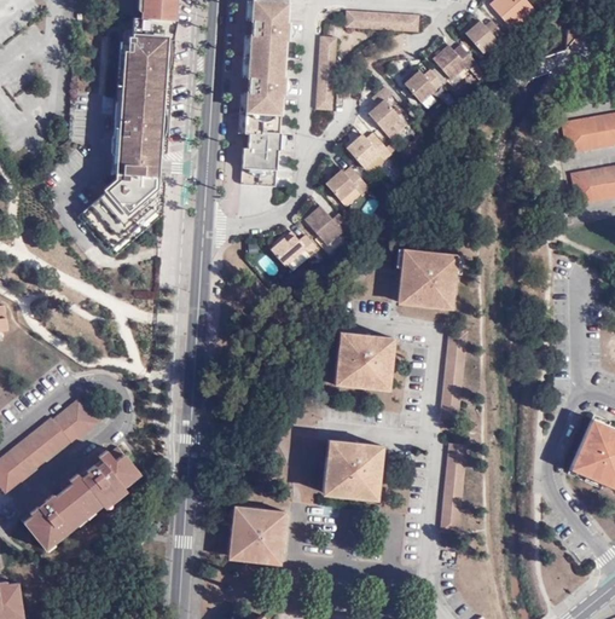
[(138,18),(152,19),(154,0),(133,0),(133,9),(138,10),(138,18)]
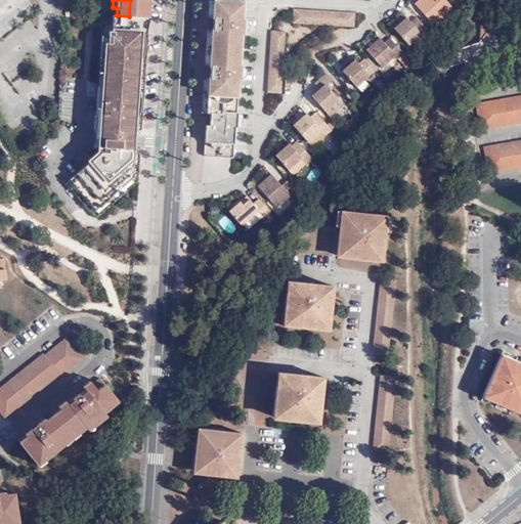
[(147,0),(130,0),(129,16),(146,17),(147,0)]
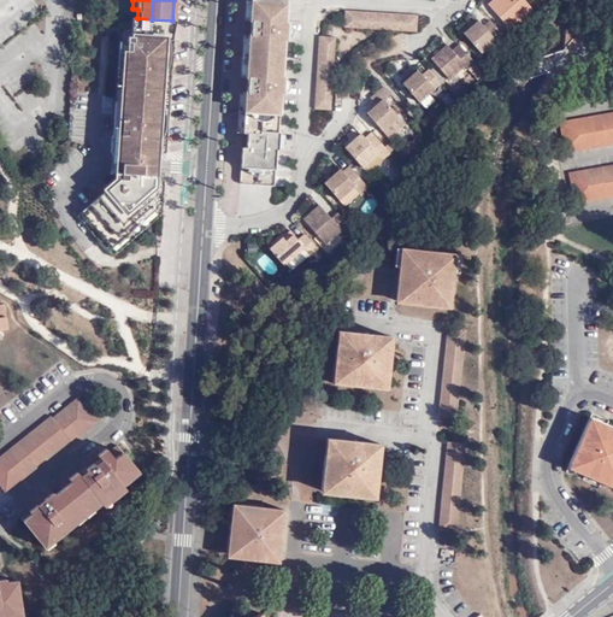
[(253,0),(253,12),(260,12),(260,19),(253,19),(252,34),(249,77),(248,92),(257,93),(257,101),(247,101),(246,124),(254,124),(254,133),(247,133),(247,146),(243,146),(241,184),(276,188),(288,1),(281,1),(281,0),(253,0)]
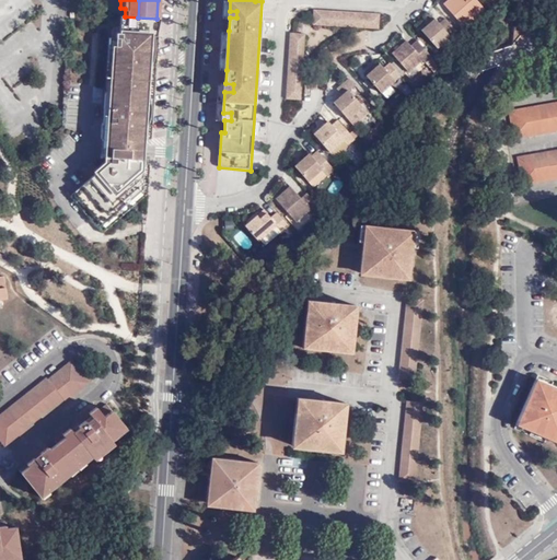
[(230,11),(230,0),(223,0),(222,16),(230,18),(236,18),(236,11),(230,11)]
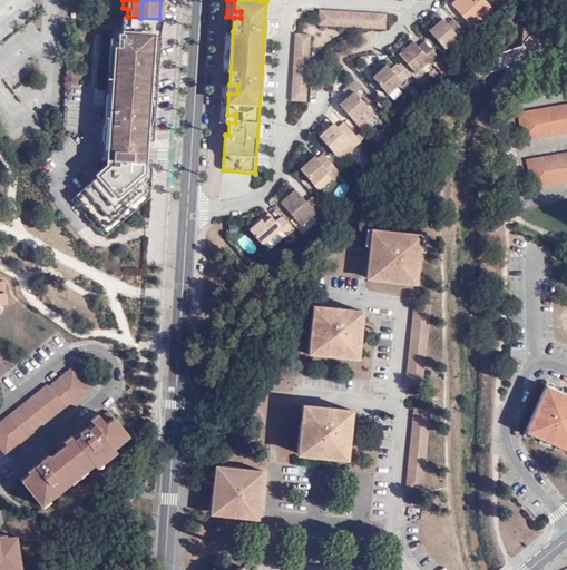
[(472,29),(494,12),(484,0),(458,0),(452,6),(472,29)]
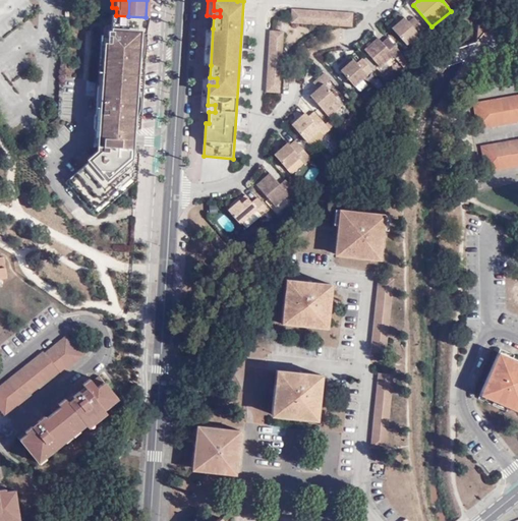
[(350,30),(352,15),(292,12),(292,25),(350,30)]
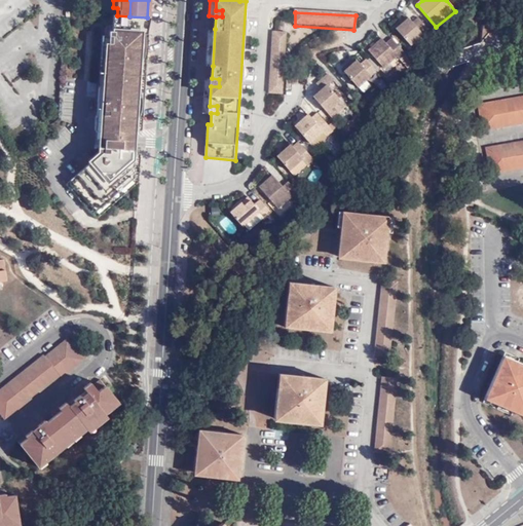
[(146,34),(142,26),(133,26),(133,16),(131,16),(110,15),(110,24),(107,26),(106,26),(103,28),(102,29),(102,31),(101,36),(99,35),(91,147),(98,148),(98,156),(96,155),(63,184),(94,220),(136,182),(138,154),(128,151),(129,133),(140,132),(146,34)]
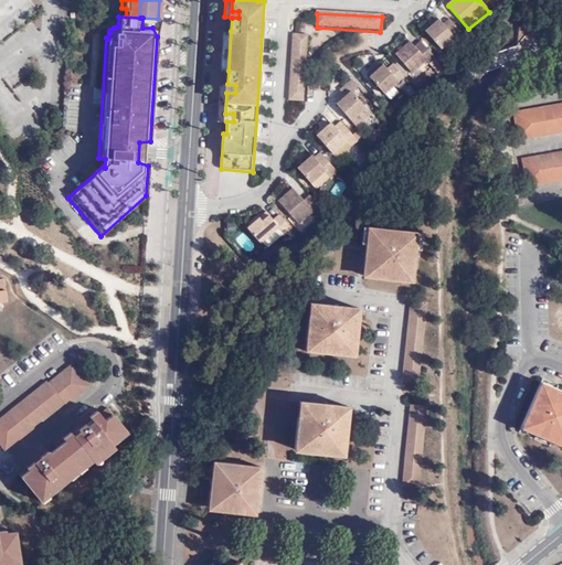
[(157,36),(158,19),(142,18),(142,28),(152,28),(157,36)]
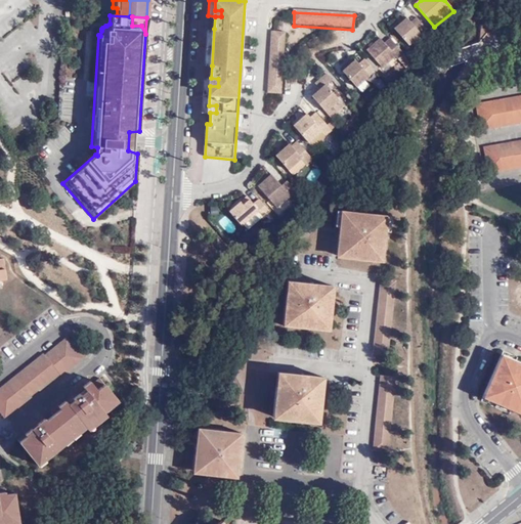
[(409,47),(427,31),(416,19),(410,24),(406,18),(394,29),(409,47)]
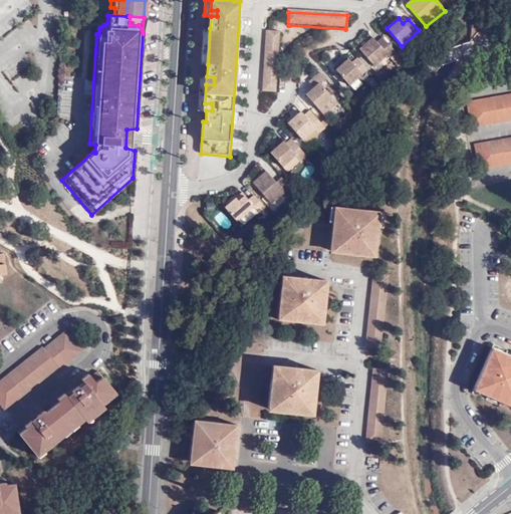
[(481,37),(481,21),(469,21),(468,37),(481,37)]
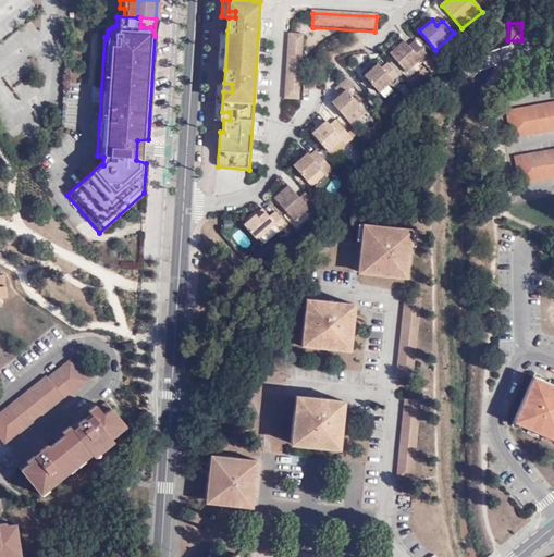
[(304,36),(290,35),(286,101),(299,102),(304,36)]
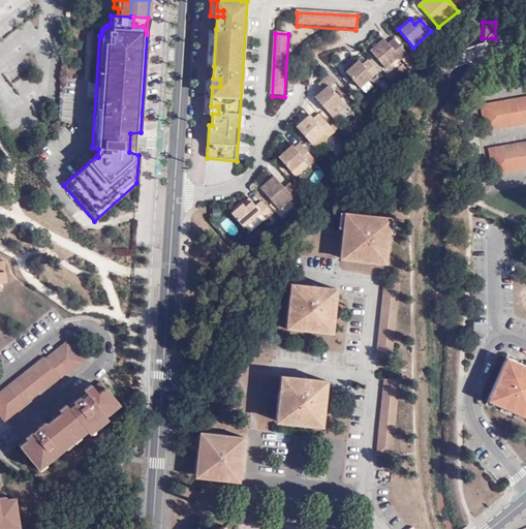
[(402,61),(407,56),(394,40),(389,44),(383,39),(370,52),(385,68),(398,58),(402,61)]
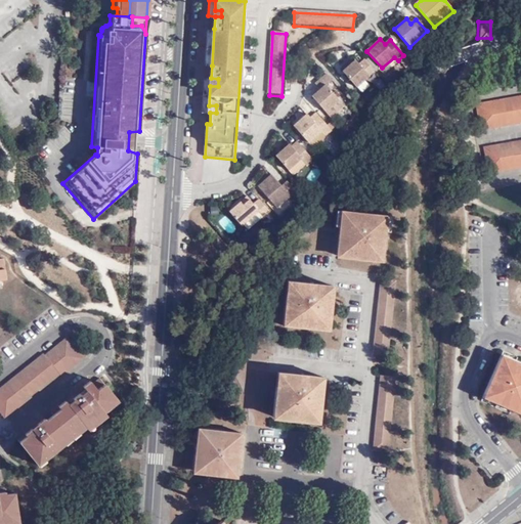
[(356,88),(374,72),(363,61),(357,66),(354,61),(352,62),(350,60),(346,63),(348,67),(341,72),(356,88)]
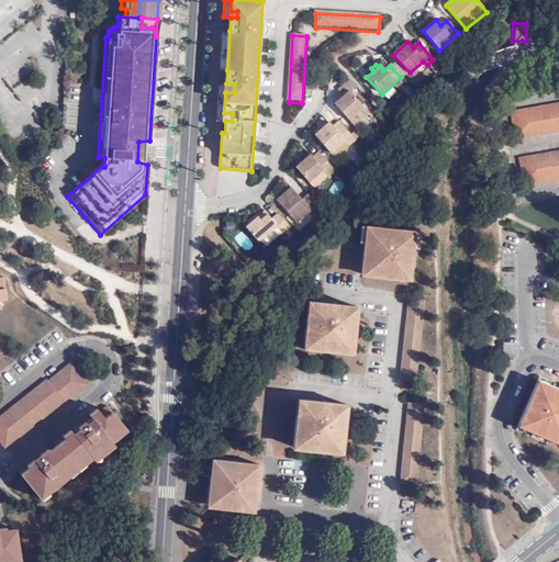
[(349,93),(354,88),(348,81),(338,91),(343,97),(334,104),(348,122),(362,109),(349,93)]
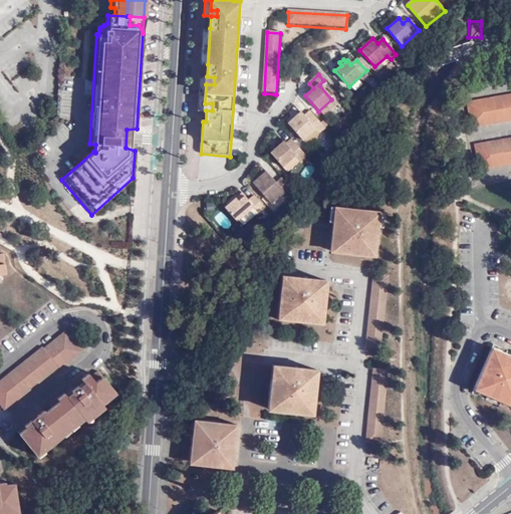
[(214,77),(207,76),(202,76),(199,109),(206,110),(212,110),(212,103),(205,103),(206,84),(214,84),(214,77)]
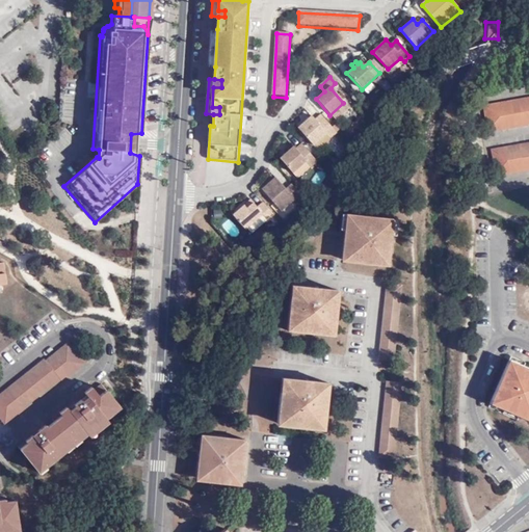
[(528,124),(528,96),(481,105),(484,132),(528,124)]
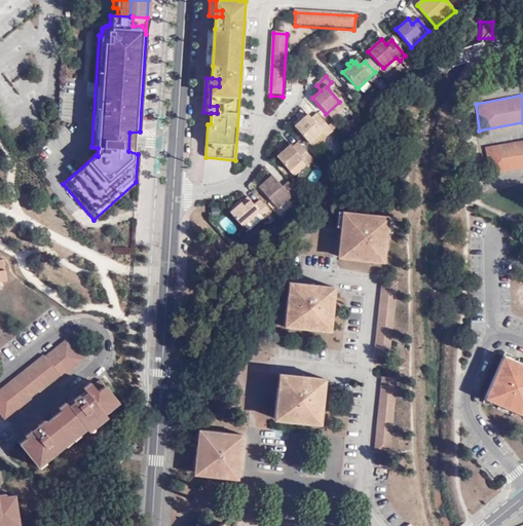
[(320,144),(333,132),(318,114),(311,119),(308,115),(295,127),(309,144),(314,139),(320,144)]
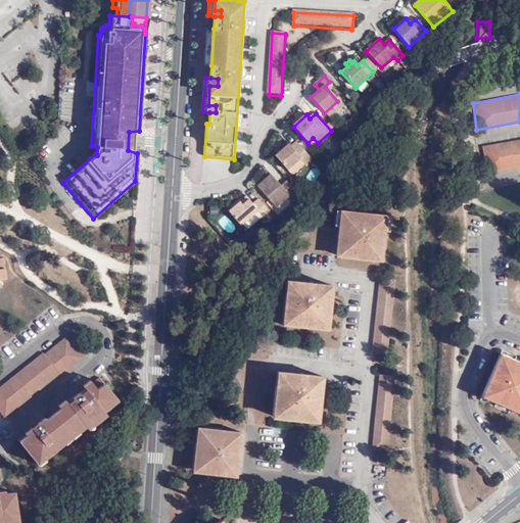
[(519,165),(519,139),(480,146),(484,173),(519,165)]
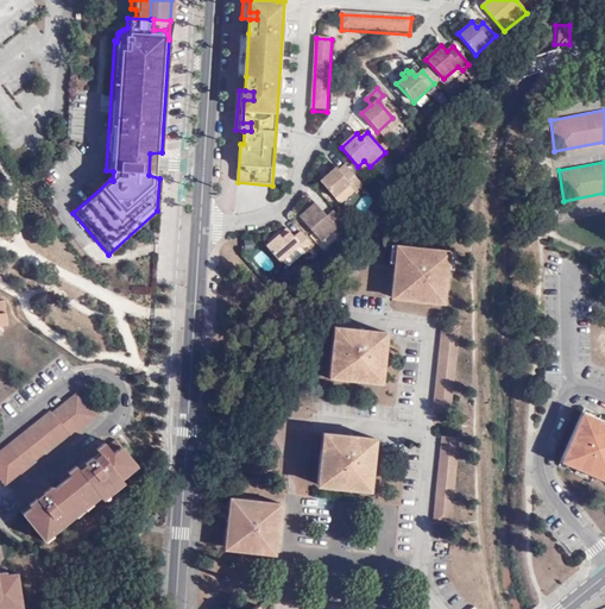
[(355,194),(363,187),(345,167),(338,173),(336,171),(321,183),(334,200),(350,187),(355,194)]
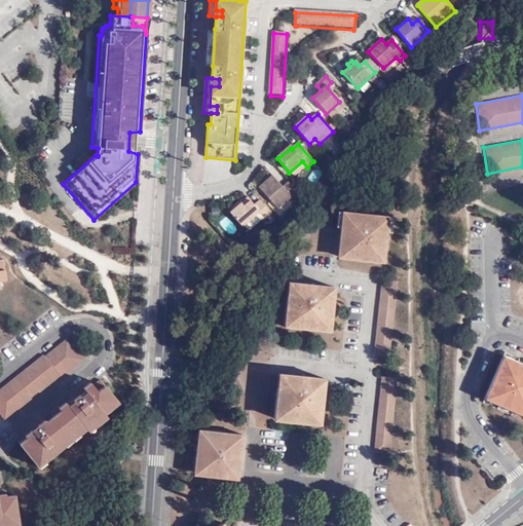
[(278,211),(296,192),(287,182),(282,188),(271,179),(258,190),(278,211)]
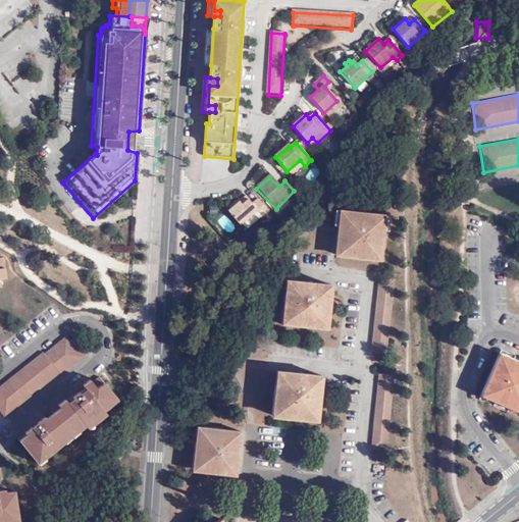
[(261,218),(268,213),(256,200),(251,205),(244,198),(226,213),(239,226),(255,212),(261,218)]
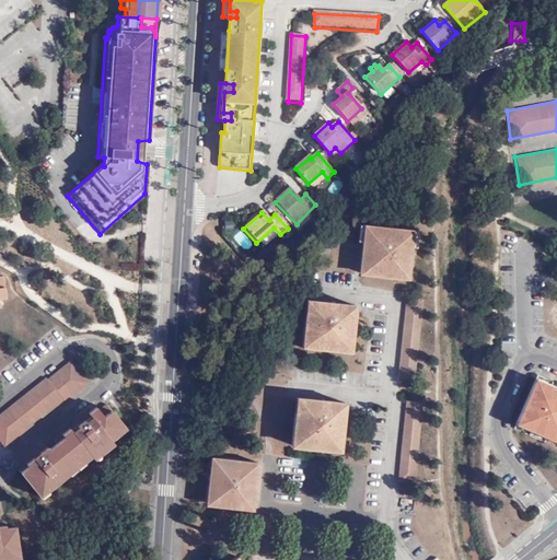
[(408,280),(412,249),(414,230),(363,225),(361,244),(358,275),(372,277),(372,272),(393,275),(393,279),(408,280)]
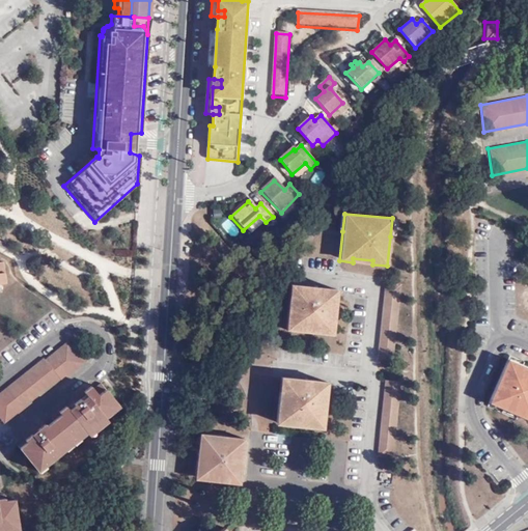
[(228,238),(237,231),(226,217),(218,224),(228,238)]
